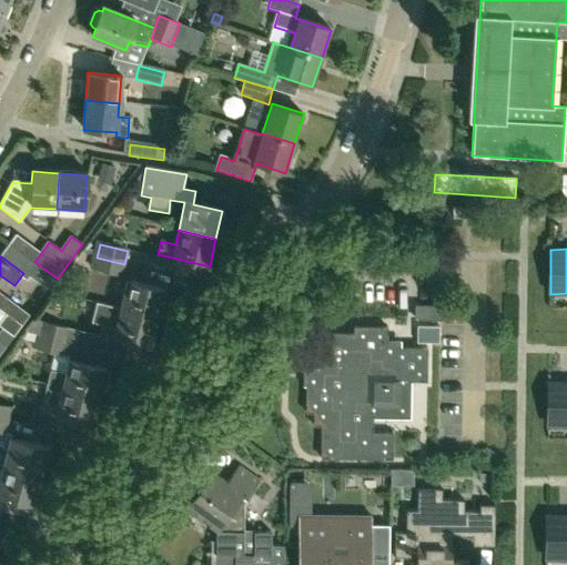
[(121,276),(124,264),(97,258),(94,270),(121,276)]
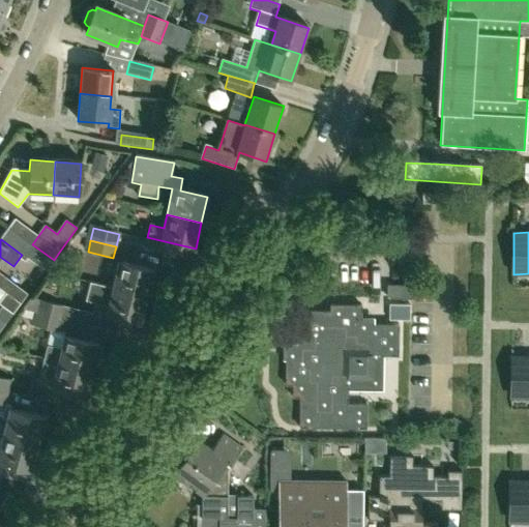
[(32,244),(23,256),(28,259),(45,271),(54,260),(32,244)]
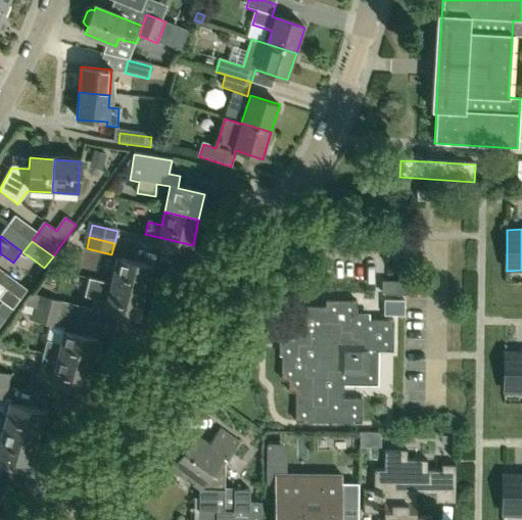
[(145,293),(151,268),(116,260),(111,285),(145,293)]
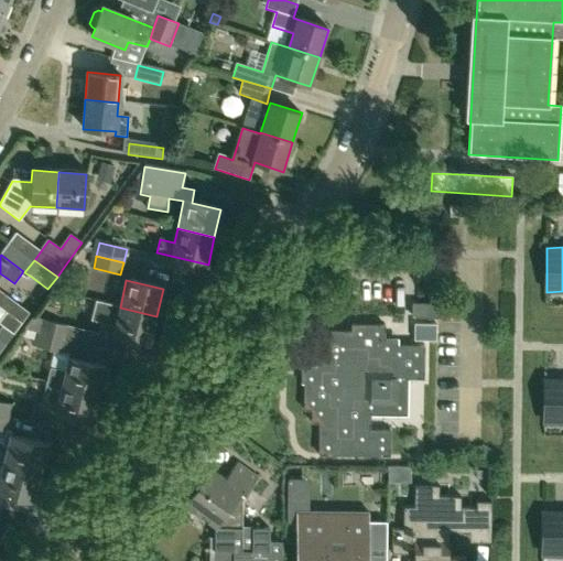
[(0,306),(22,323),(30,313),(0,291),(0,306)]
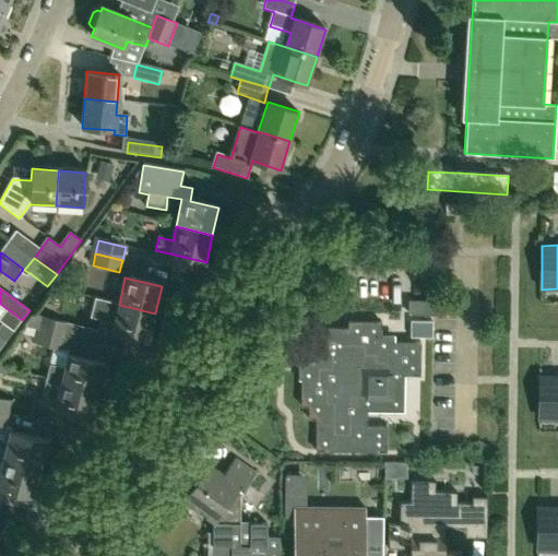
[(155,314),(119,305),(95,299),(91,318),(101,320),(98,329),(149,341),(155,314)]
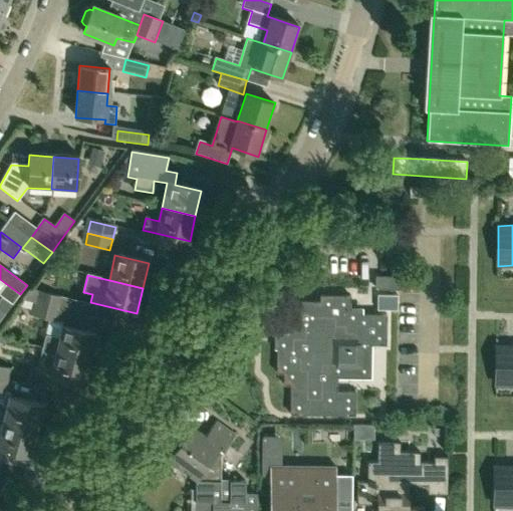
[(400,291),(400,278),(375,277),(375,291),(400,291)]
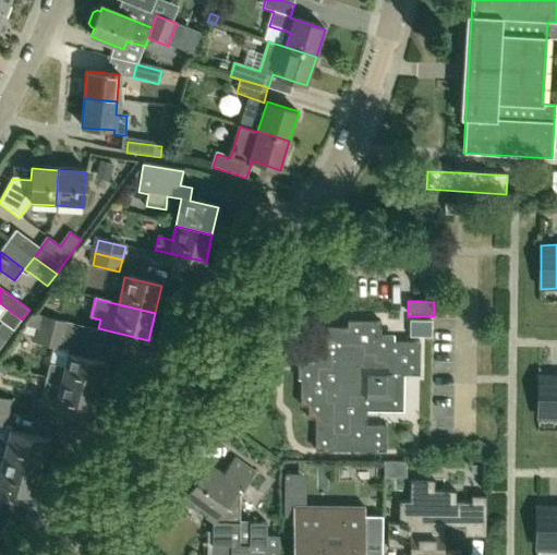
[(33,314),(24,326),(34,328),(34,329),(98,345),(65,336),(69,325),(41,318),(41,316),(34,314),(33,314)]
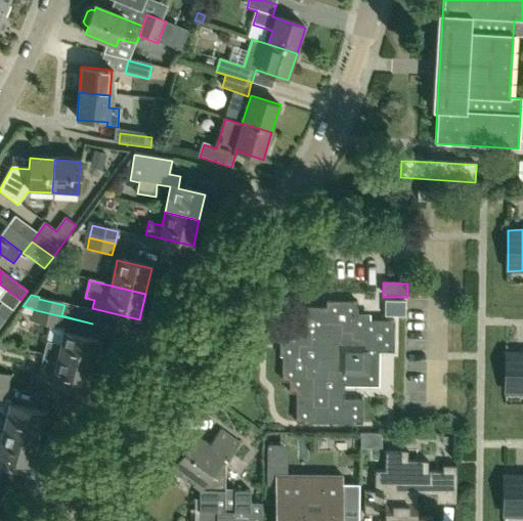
[(356,320),(357,301),(325,301),(325,307),(296,307),(295,349),(282,349),(282,381),(290,381),(290,393),(297,393),(297,423),(363,423),(363,399),(345,399),(345,382),(376,382),(377,351),(395,351),(395,320),(356,320)]
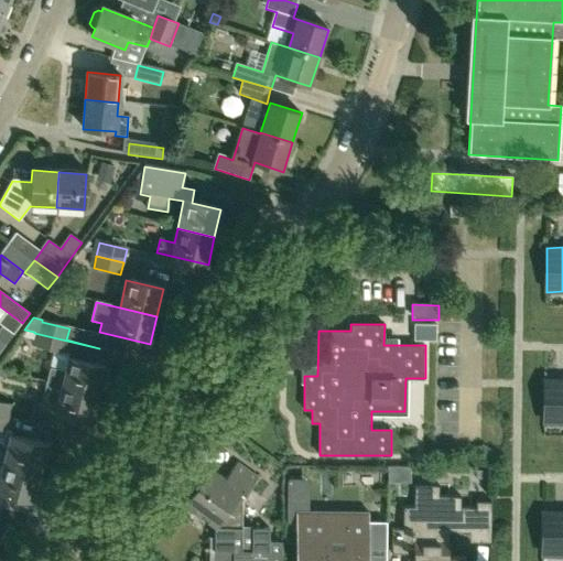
[(0,340),(6,345),(13,335),(2,327),(0,330),(0,340)]
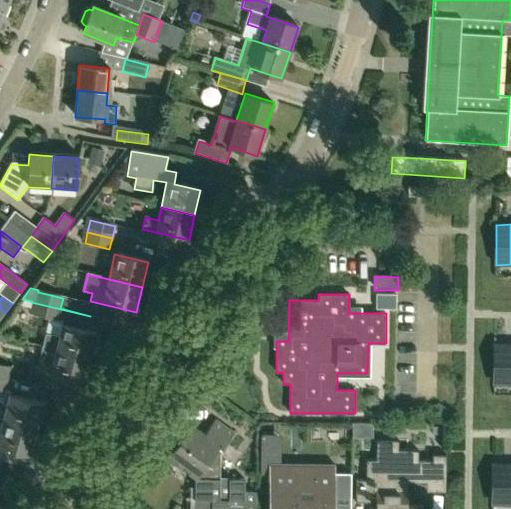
[(90,316),(31,302),(28,314),(32,315),(63,322),(59,339),(45,335),(43,346),(57,349),(56,350),(90,358),(96,334),(86,331),(90,316)]
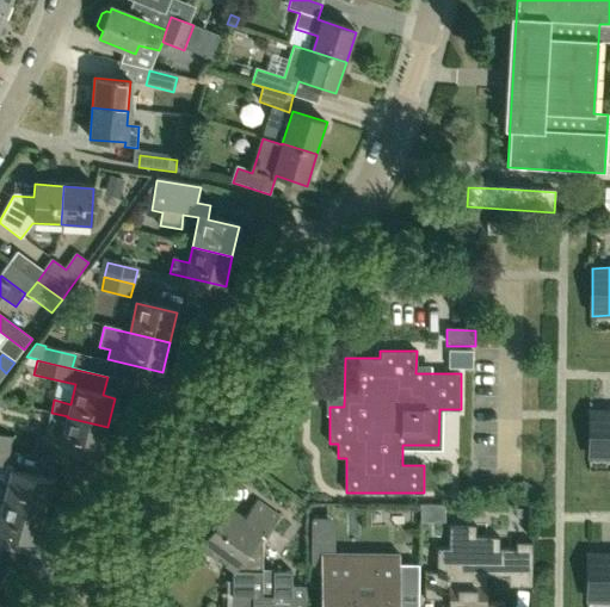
[(100,458),(108,427),(67,417),(68,416),(51,413),(47,429),(48,429),(44,445),(100,458)]
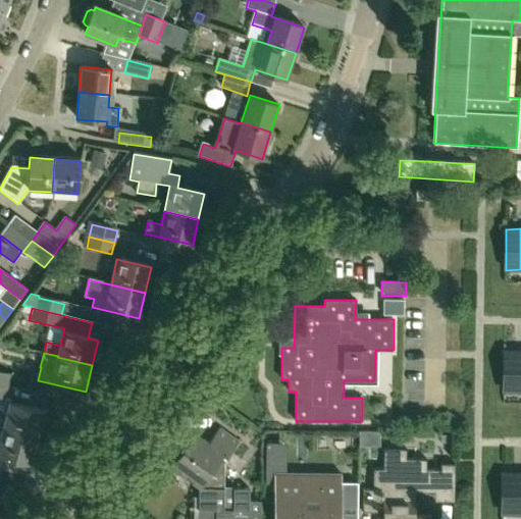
[(520,353),(504,354),(503,392),(520,392),(520,353)]
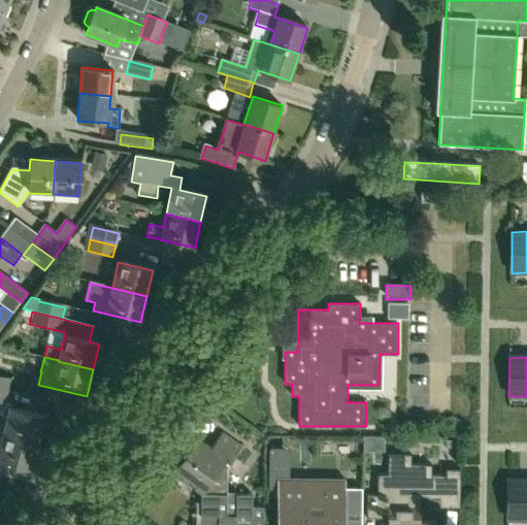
[(0,390),(8,393),(10,382),(0,379),(0,390)]
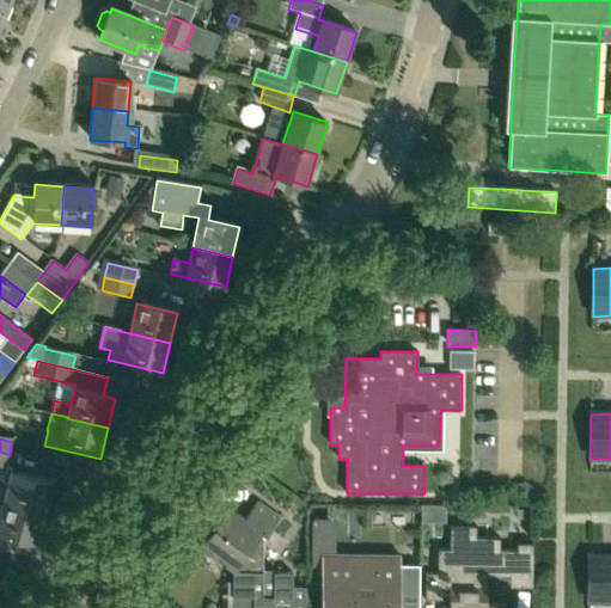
[(44,514),(52,484),(12,474),(5,503),(44,514)]
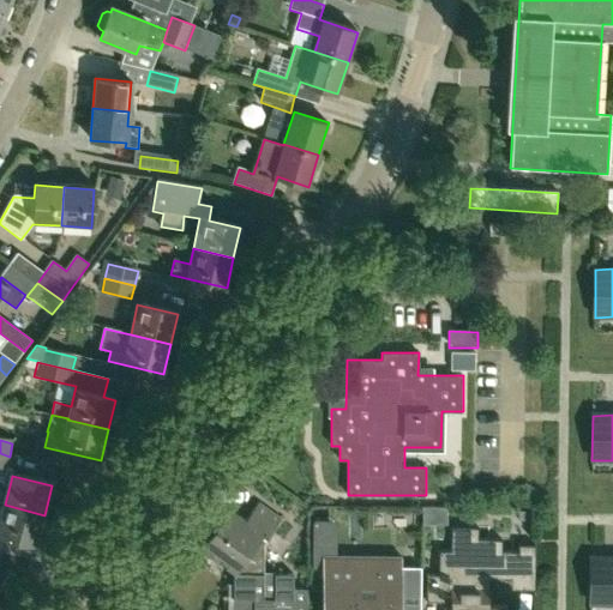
[(0,535),(37,544),(44,515),(5,505),(1,521),(0,520),(0,535)]
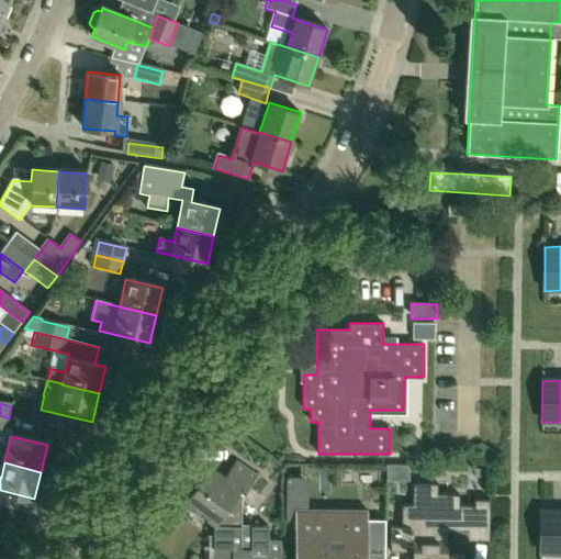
[(242,501),(257,478),(236,462),(224,479),(210,468),(184,504),(214,525),(213,558),(268,558),(269,527),(240,527),(242,501)]
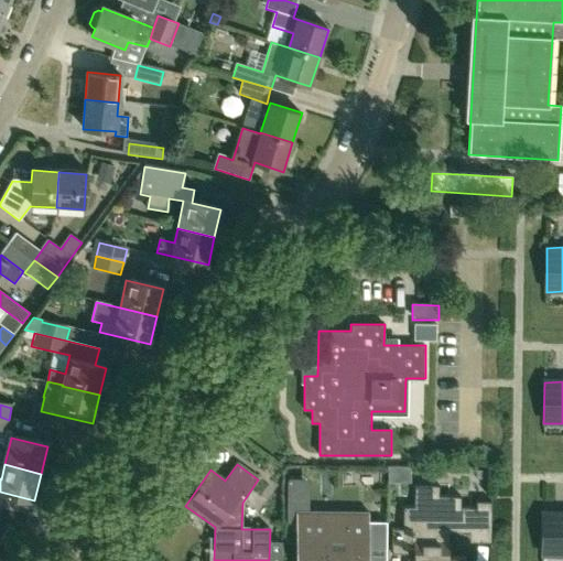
[(462,508),(462,497),(441,497),(441,485),(415,485),(415,507),(404,507),(404,529),(392,529),(392,553),(410,553),(410,541),(451,542),(451,532),(493,532),(493,502),(477,502),(477,508),(462,508)]
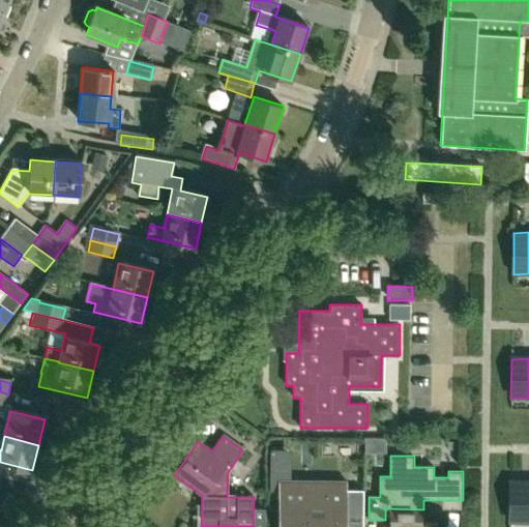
[(288,459),(271,459),(270,474),(287,475),(288,459)]
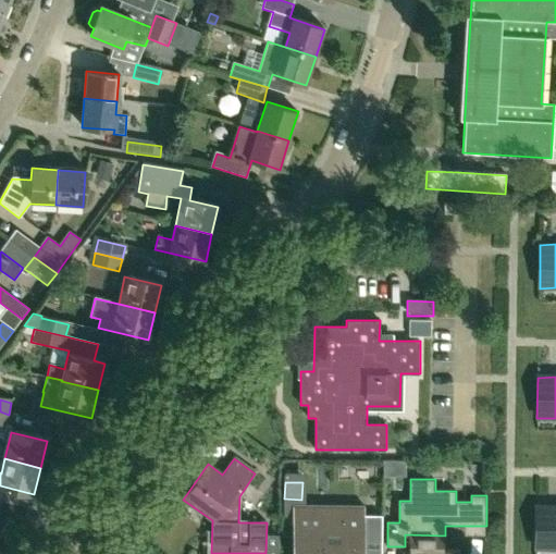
[(363,553),(365,516),(325,516),(325,506),(293,505),(293,518),(293,522),(293,533),(292,553),(363,553)]
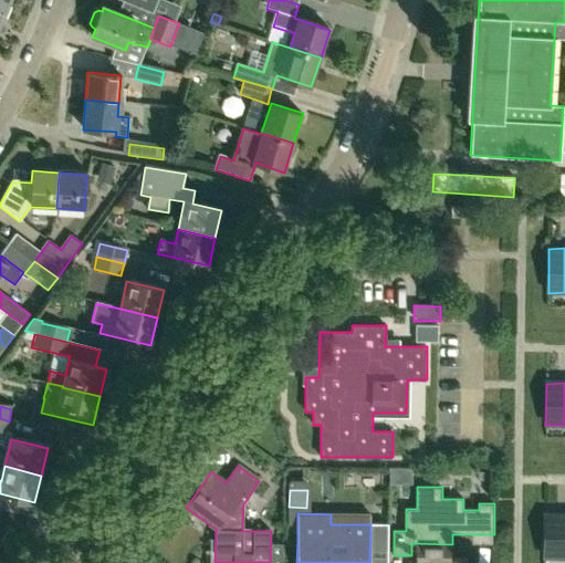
[(564,514),(545,515),(544,560),(564,560),(564,514)]
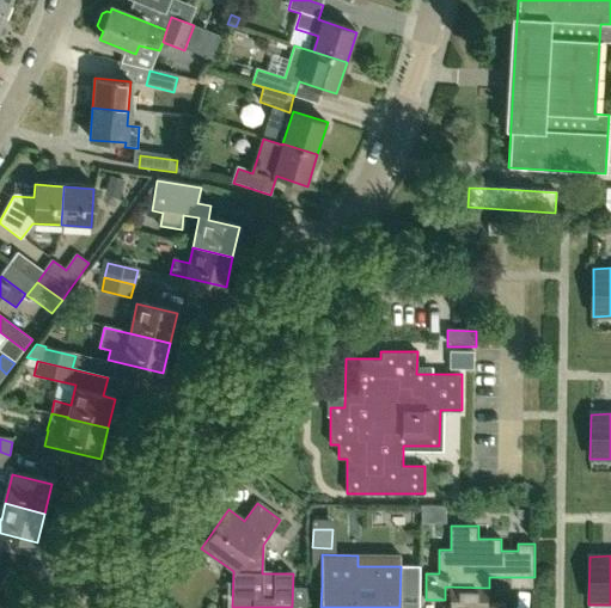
[(311,585),(322,585),(322,573),(322,569),(311,569),(311,585)]
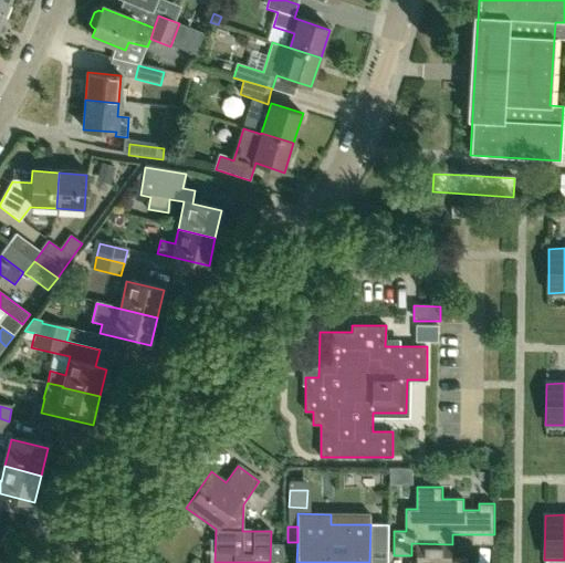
[(461,562),(461,559),(452,559),(452,544),(411,543),(411,555),(416,555),(415,562),(461,562)]
